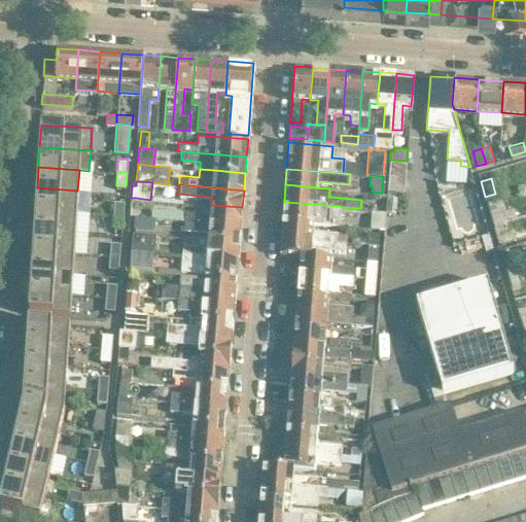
[(37,187),(35,208),(76,211),(77,190),(37,187)]
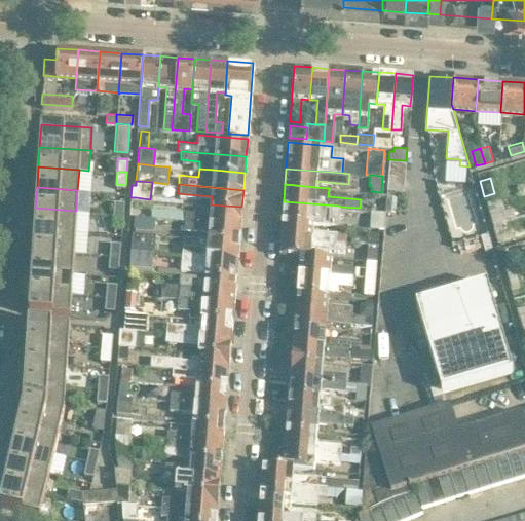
[(495,197),(486,200),(492,221),(501,219),(516,215),(513,206),(504,209),(500,196),(495,197)]
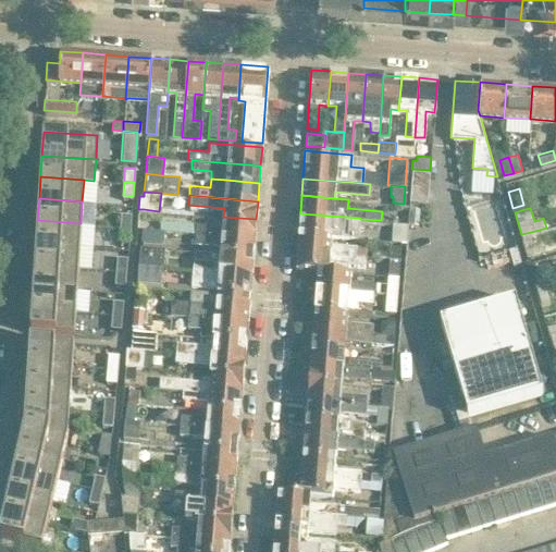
[(132,225),(132,211),(122,211),(121,224),(132,225)]
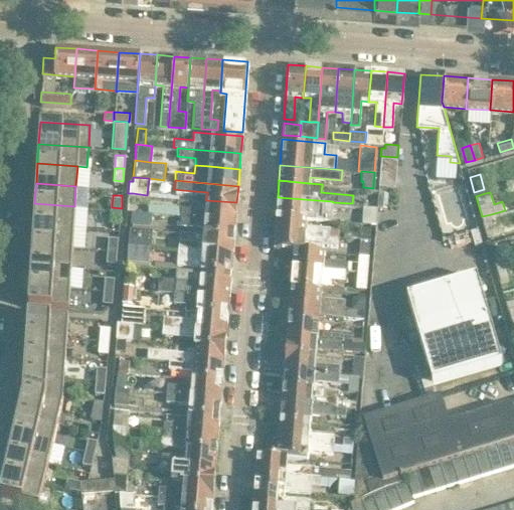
[(333,202),(332,201),(278,197),(276,213),(307,216),(332,218),(333,202)]
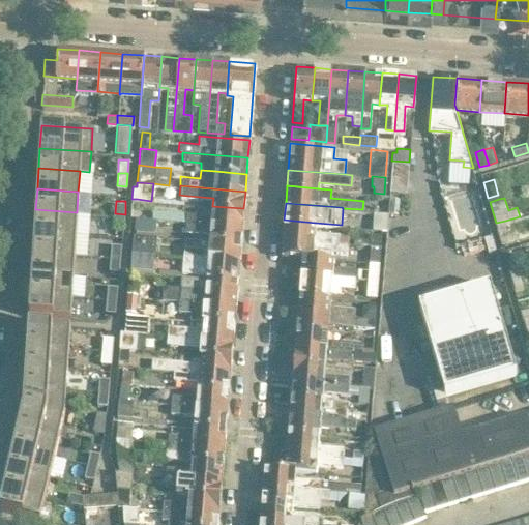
[(152,209),(151,217),(156,219),(186,221),(242,225),(243,208),(212,206),(211,214),(152,209)]
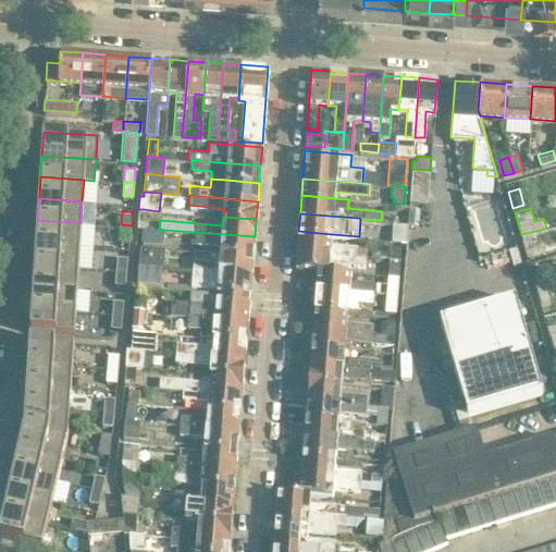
[(37,220),(36,242),(79,245),(81,223),(37,220)]
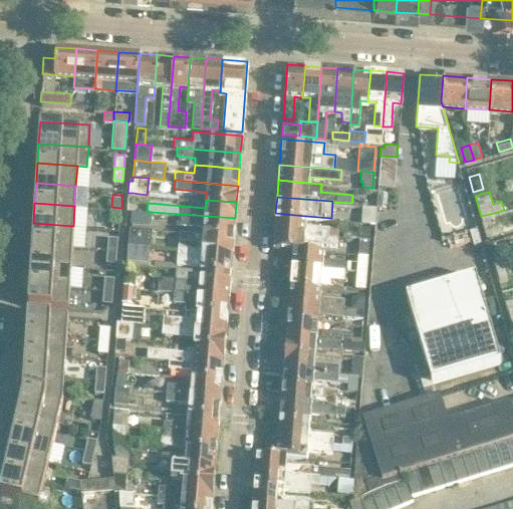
[(361,203),(360,220),(369,221),(374,221),(376,204),(361,203)]
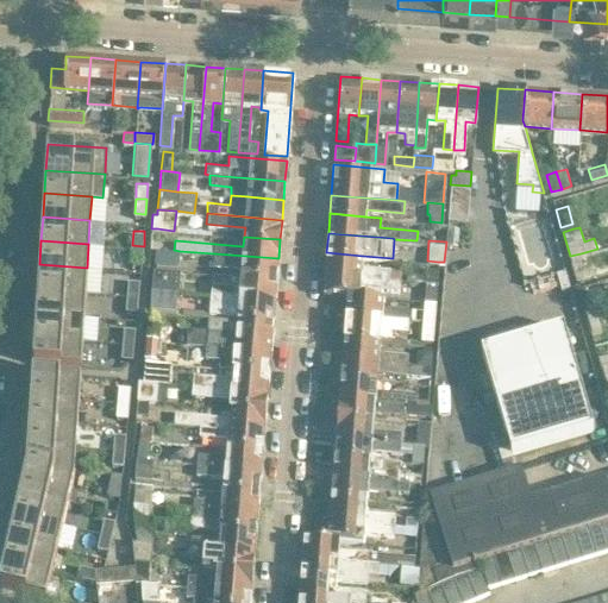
[(144,246),(132,245),(131,261),(143,262),(144,246)]
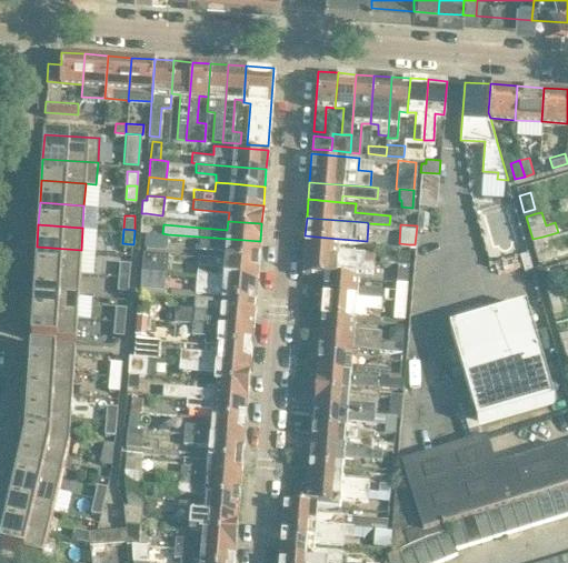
[(145,232),(143,245),(167,247),(168,234),(162,233),(145,232)]
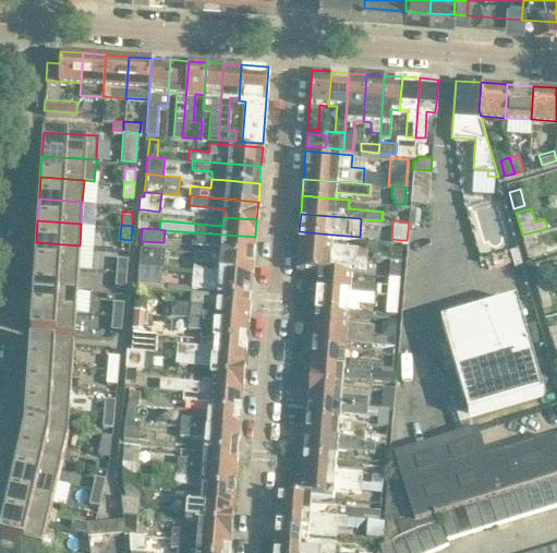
[(299,231),(298,249),(356,253),(358,245),(331,243),(333,235),(299,231)]
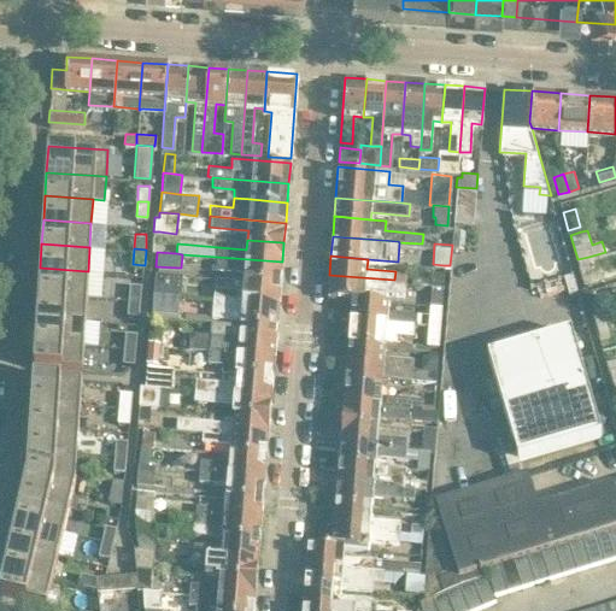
[(245,269),(244,278),(280,282),(282,262),(217,257),(216,266),(245,269)]
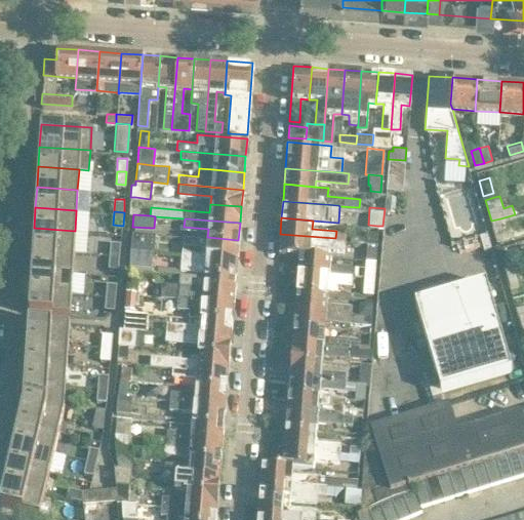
[(491,221),(494,235),(505,232),(500,218),(491,221)]
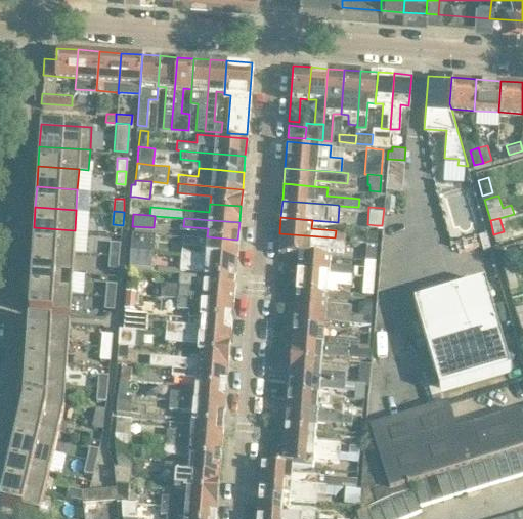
[(34,227),(33,248),(74,251),(75,230),(34,227)]
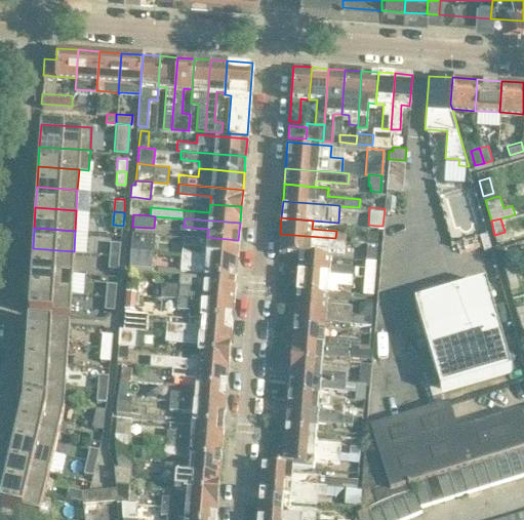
[(130,247),(151,248),(153,249),(154,232),(131,230),(130,247)]
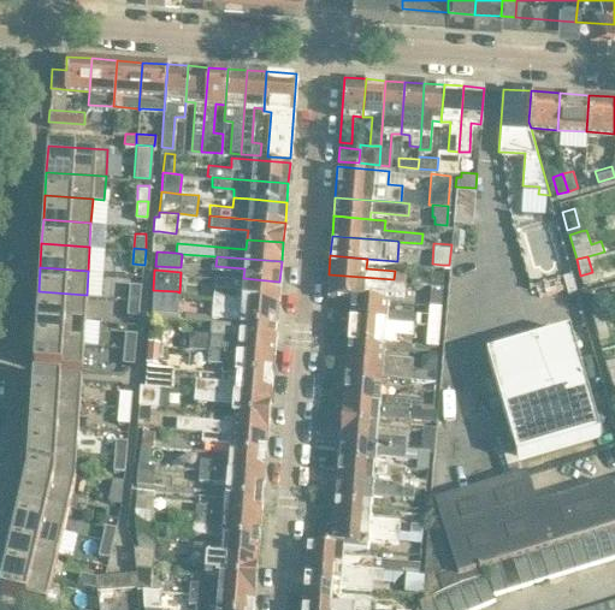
[(572,272),(562,274),(567,291),(578,289),(572,272)]
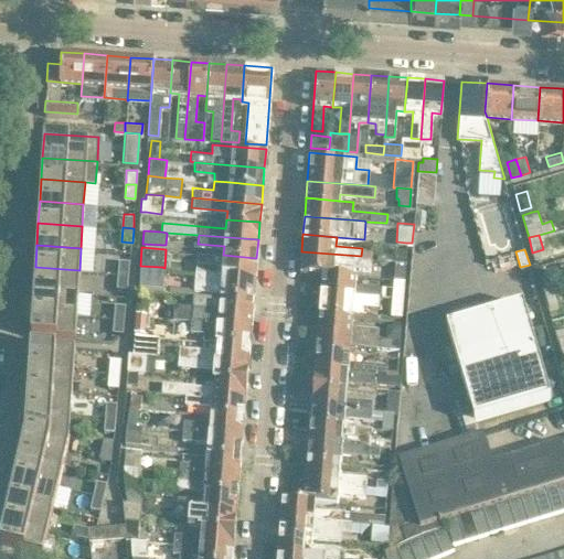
[(372,257),(361,256),(301,251),(300,271),(322,272),(322,271),(352,273),(353,267),(371,269),(372,257)]
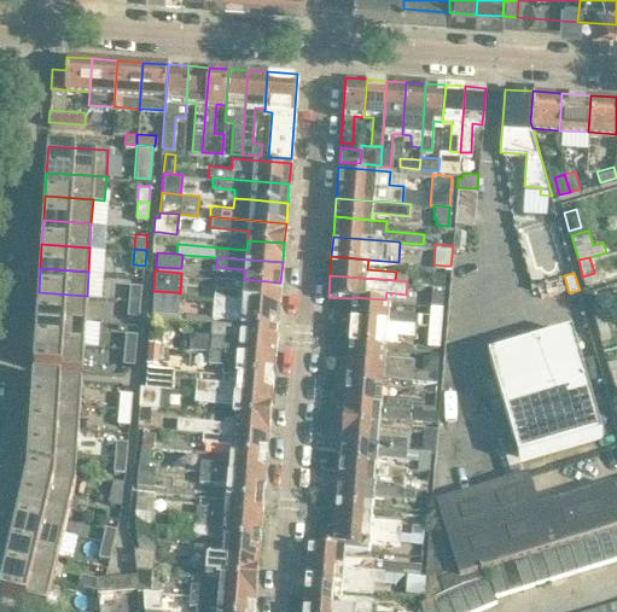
[(215,286),(214,297),(279,302),(280,283),(244,279),(215,277),(215,286)]
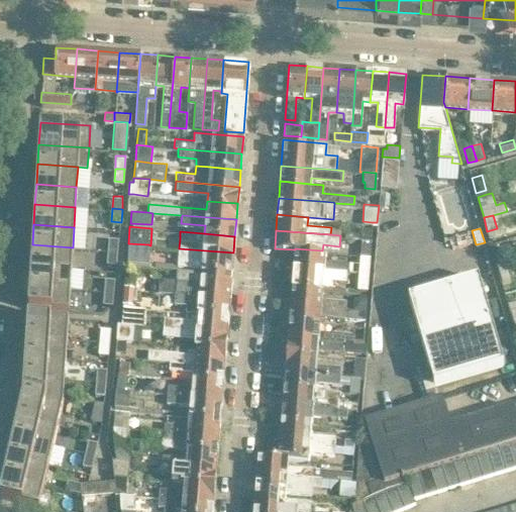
[(117,249),(118,236),(109,235),(108,248),(117,249)]
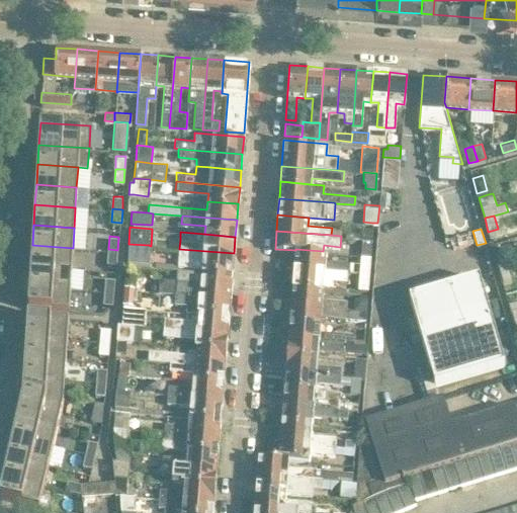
[(362,238),(360,254),(369,255),(371,239),(362,238)]
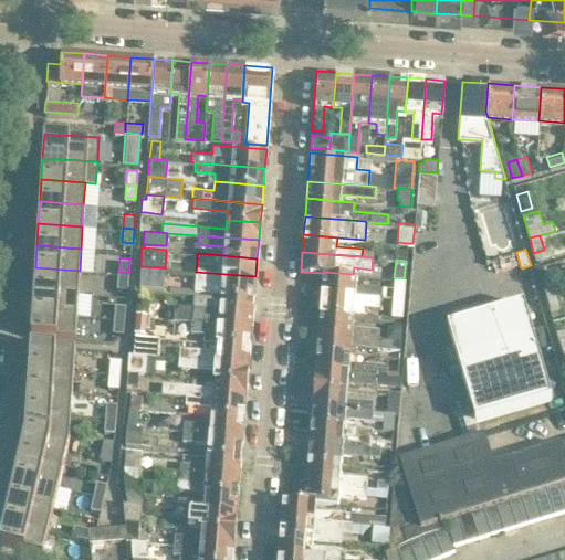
[(139,284),(160,286),(163,267),(140,266),(139,284)]
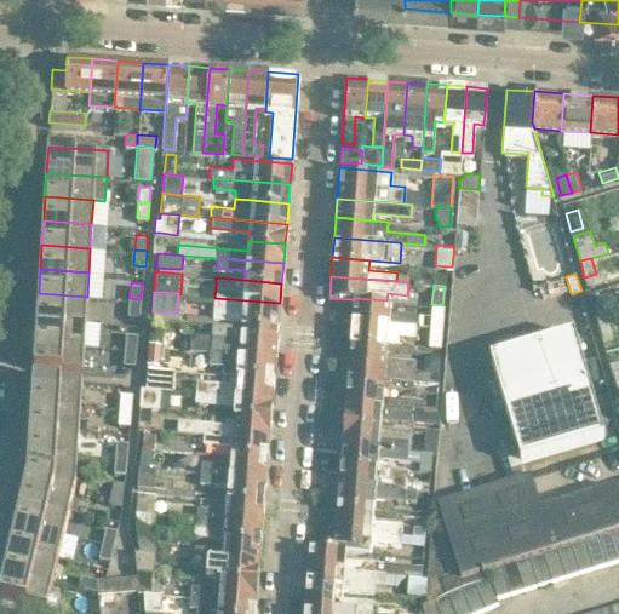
[(39,293),(36,317),(85,321),(87,297),(39,293)]
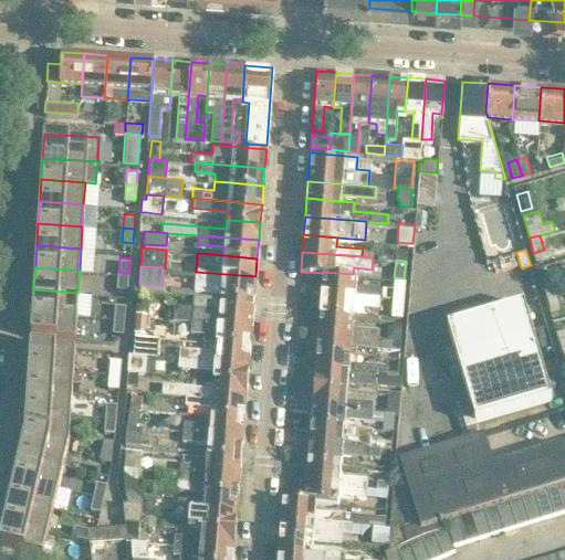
[(117,286),(128,287),(128,273),(118,272),(117,286)]
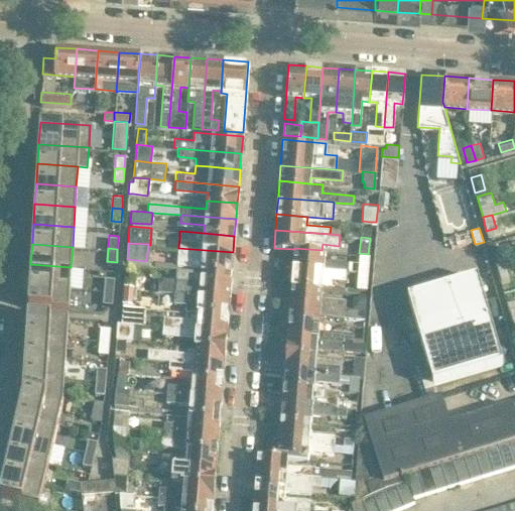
[(232,270),(233,252),(178,248),(177,257),(177,264),(202,266),(201,268),(232,270)]
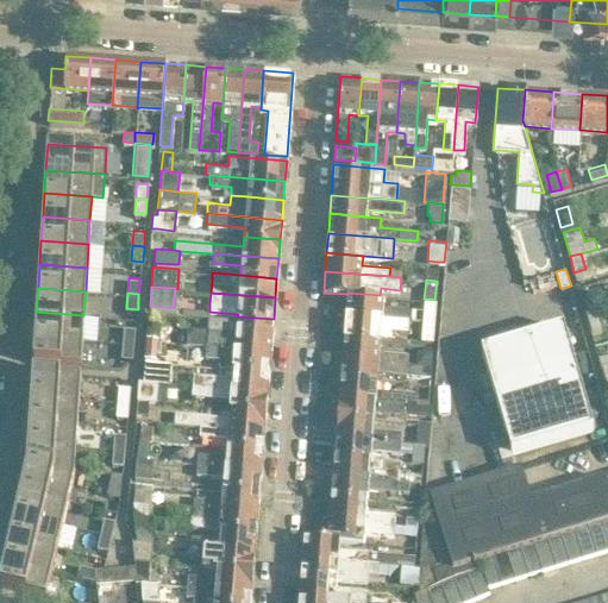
[(348,293),(348,294),(345,313),(409,319),(411,308),(382,306),(382,296),(380,295),(348,293)]
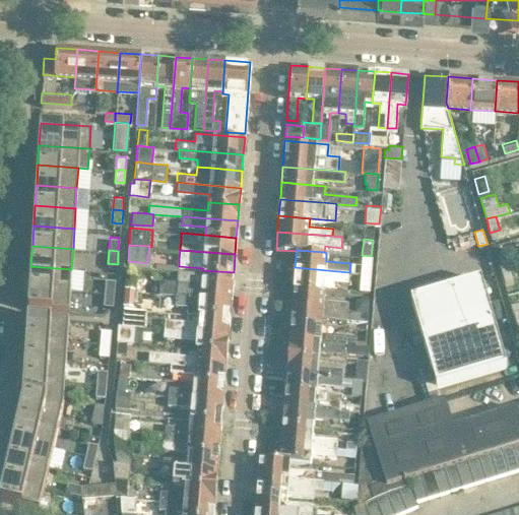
[(496,253),(500,268),(510,265),(505,250),(496,253)]
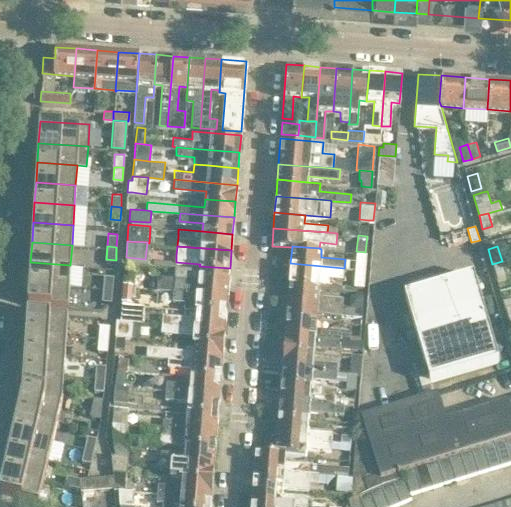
[(364,270),(365,252),(356,251),(355,269),(364,270)]
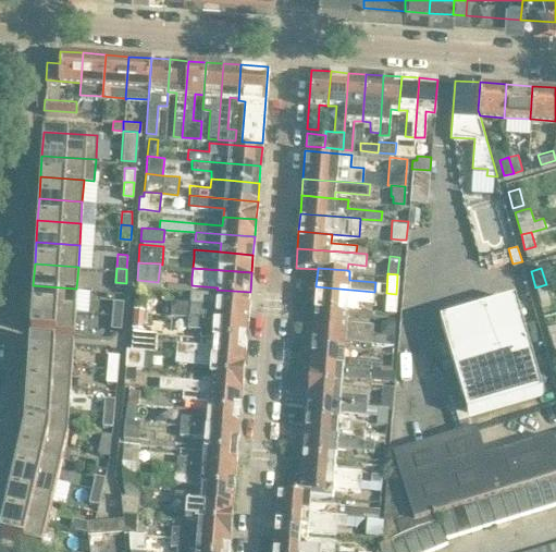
[(535,287),(540,302),(550,298),(546,284),(535,287)]
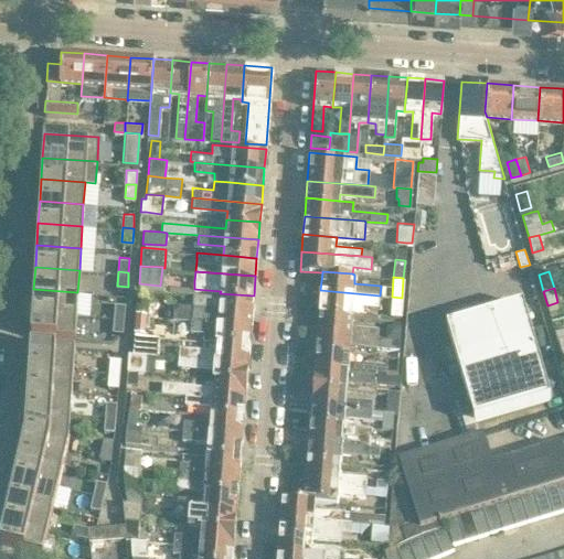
[(33,289),(32,311),(76,314),(77,292),(33,289)]
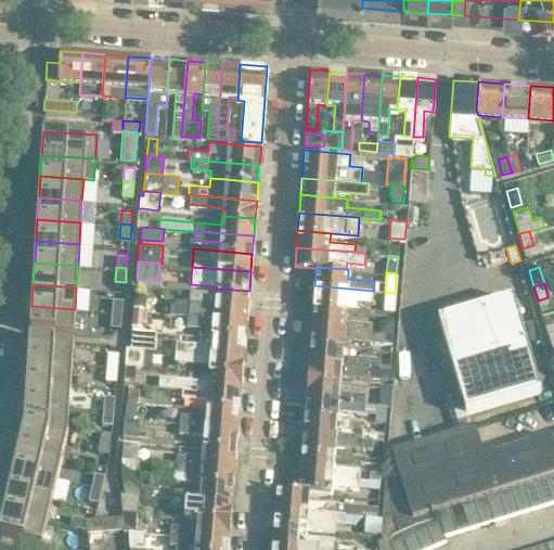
[(373,291),(314,285),(313,303),(313,305),(345,308),(346,306),(356,306),(356,298),(372,299),(373,291)]
